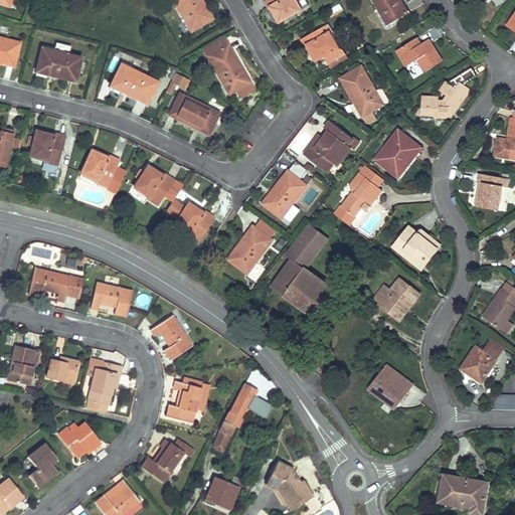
[(173,0),(190,30),(201,24),(211,18),(200,0),(173,0)]
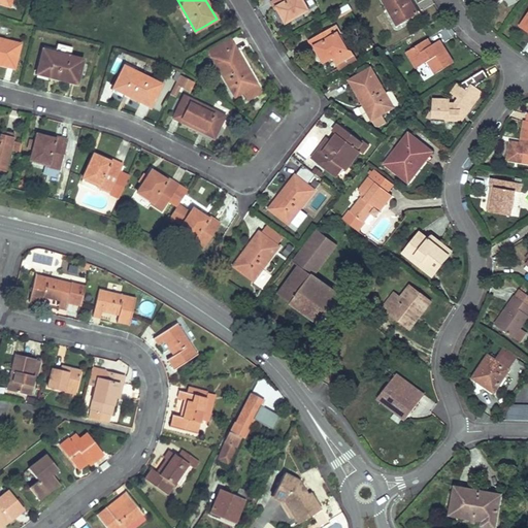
[(305,2),(303,0),(271,0),(272,0),(275,7),(277,6),(287,23),(309,9),(308,7),(305,2)]
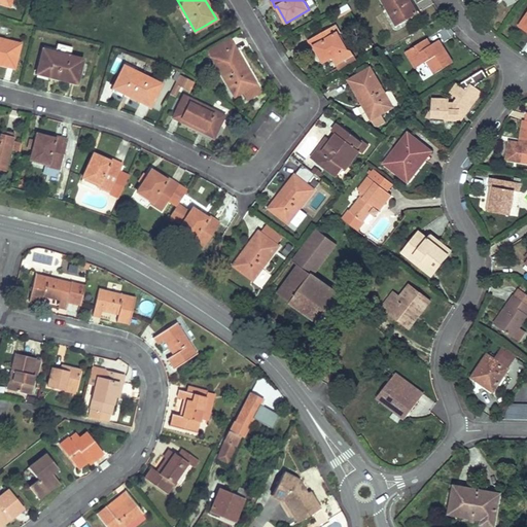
[(385,0),(384,1),(398,27),(418,15),(411,2),(410,0),(385,0)]
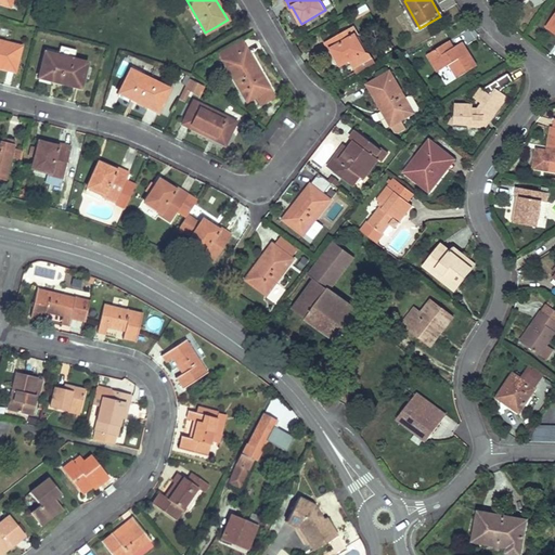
[(554,10),(544,26),(554,34),(554,33),(554,10)]
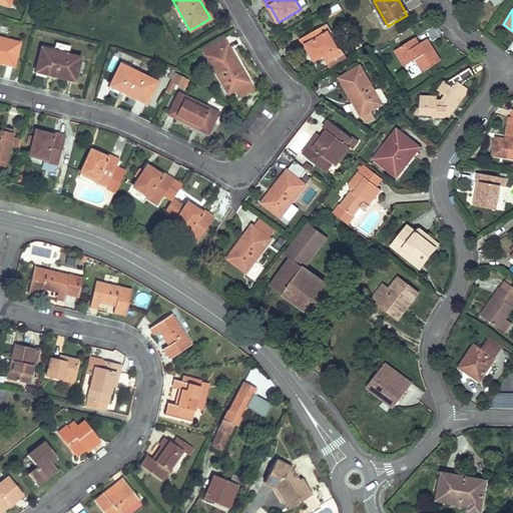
[(324,55),(331,67),(345,59),(329,32),(331,31),(327,24),(301,39),(306,46),(307,45),(315,60),(324,55)]
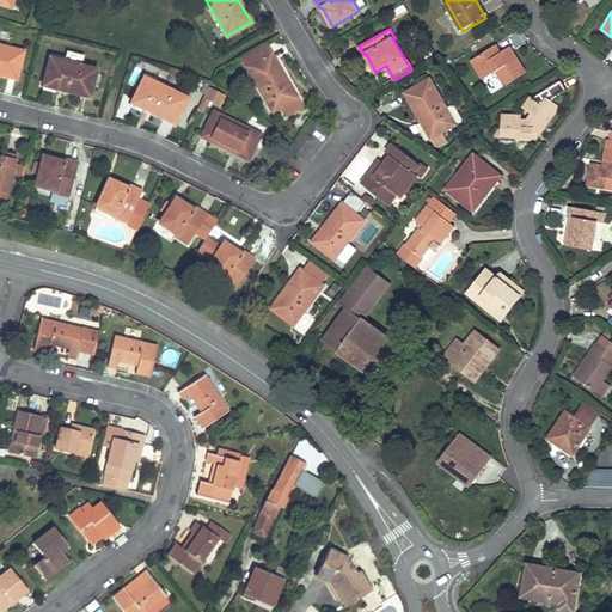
[(265,41),(240,56),(246,67),(271,53),(265,41)]
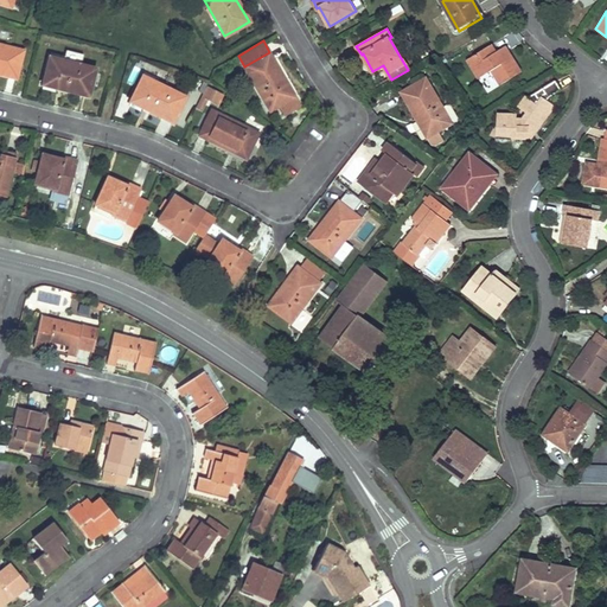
[(0,72),(17,77),(20,64),(24,50),(0,44),(0,72)]
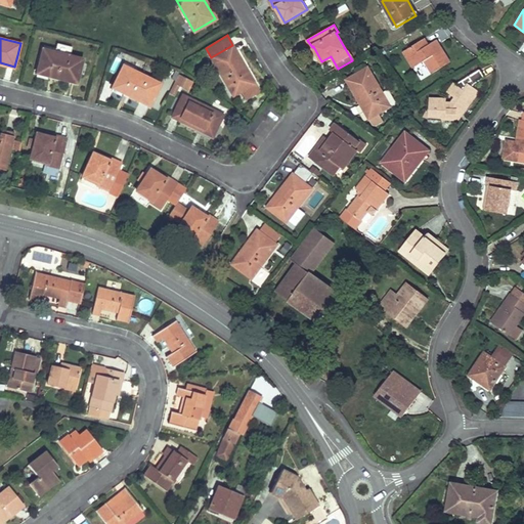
[(449,63),(443,53),(438,43),(430,48),(428,46),(425,40),(403,52),(412,69),(425,61),(432,74),(449,63)]
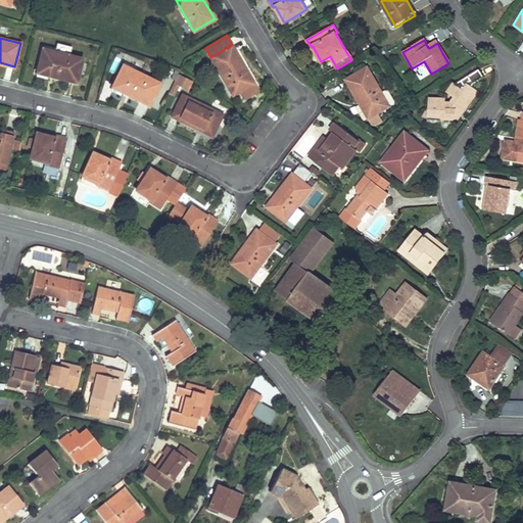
[(73,47),(56,43),(53,51),(70,55),(73,47)]
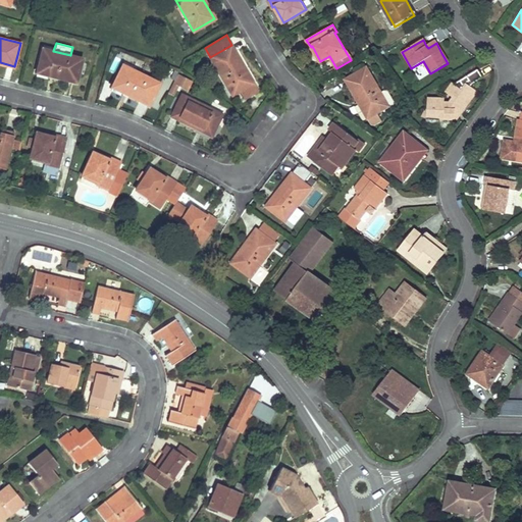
[(249,86),(254,83),(231,45),(210,57),(232,95),(240,91),(245,98),(253,94),(249,86)]
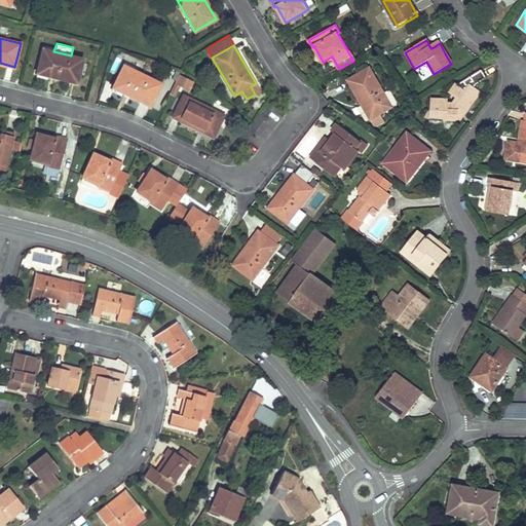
[(71,55),(53,51),(44,48),(38,72),(78,82),(81,71),(84,60),(71,55)]
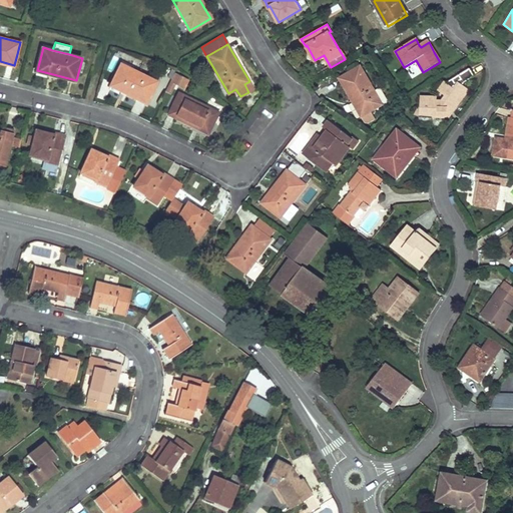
[(146,103),(151,93),(157,82),(121,64),(110,85),(146,103)]
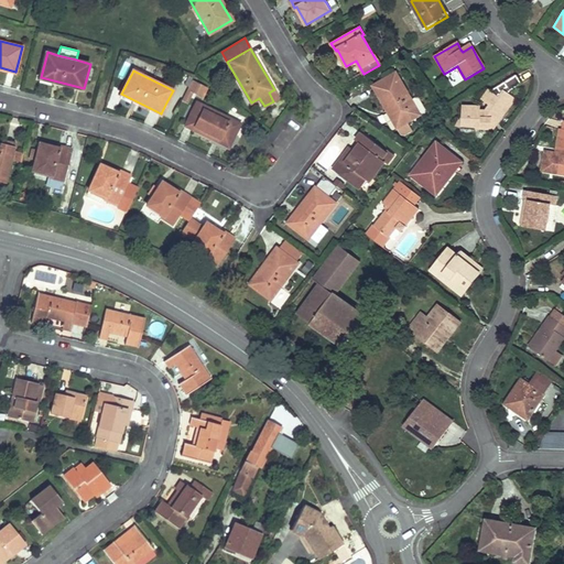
[(408,120),(420,114),(396,72),(373,85),(402,133),(404,133),(413,129),(408,120)]
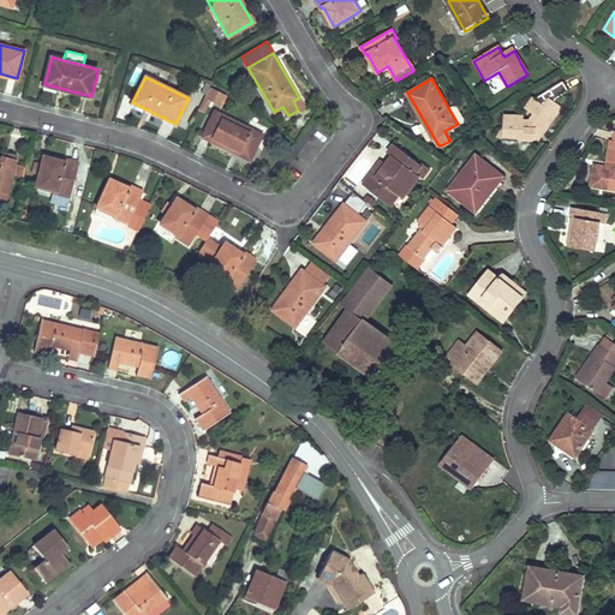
[(569,91),(563,83),(535,101),(531,105),(529,103),(526,106),(521,112),(529,118),(525,124),(517,124),(517,121),(501,123),(502,136),(500,136),(500,138),(506,138),(506,144),(519,144),(518,138),(527,138),(529,139),(537,129),(543,133),(561,108),(554,103),(557,99),(569,91)]
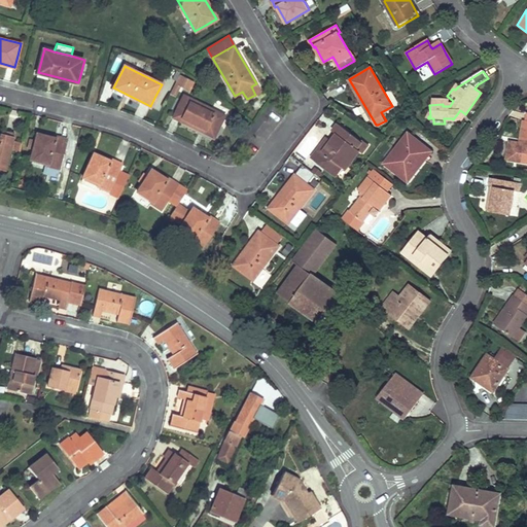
[(195,81),(180,74),(171,93),(175,95),(180,84),(189,90),(195,81)]
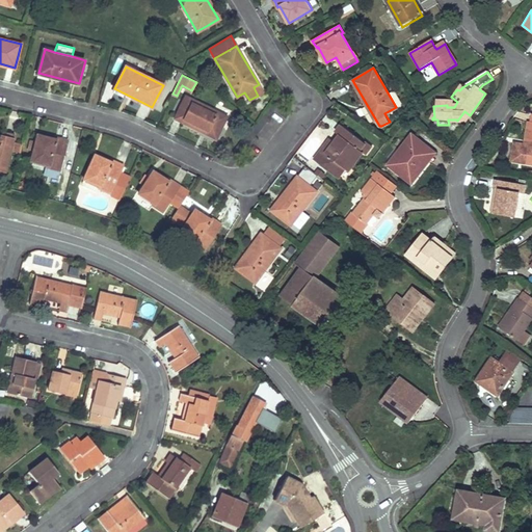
[(215,138),(220,127),(227,116),(185,96),(175,117),(215,138)]
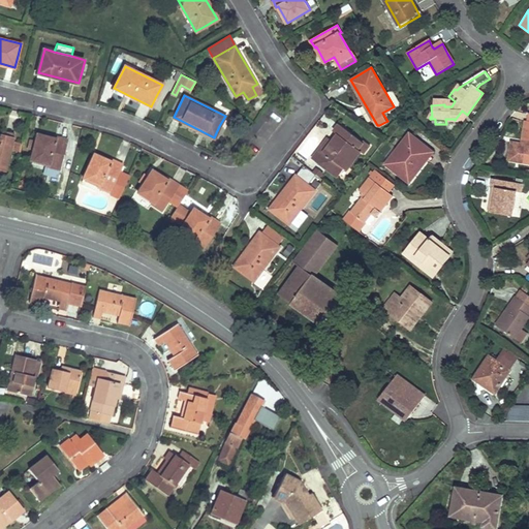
[(528,162),(528,114),(527,120),(523,143),(520,142),(511,139),(508,159),(528,162)]
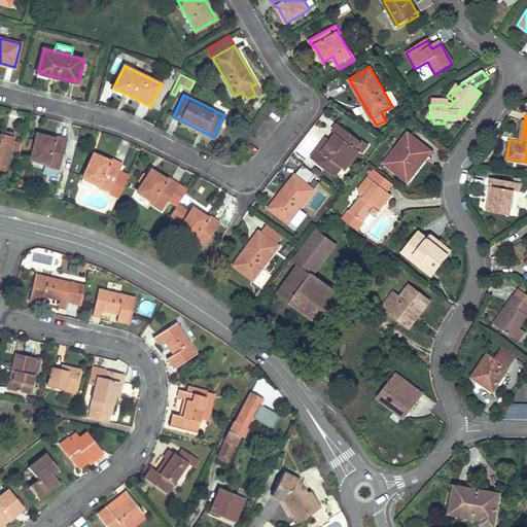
[(337,174),(349,157),(362,140),(343,126),(317,160),(337,174)]
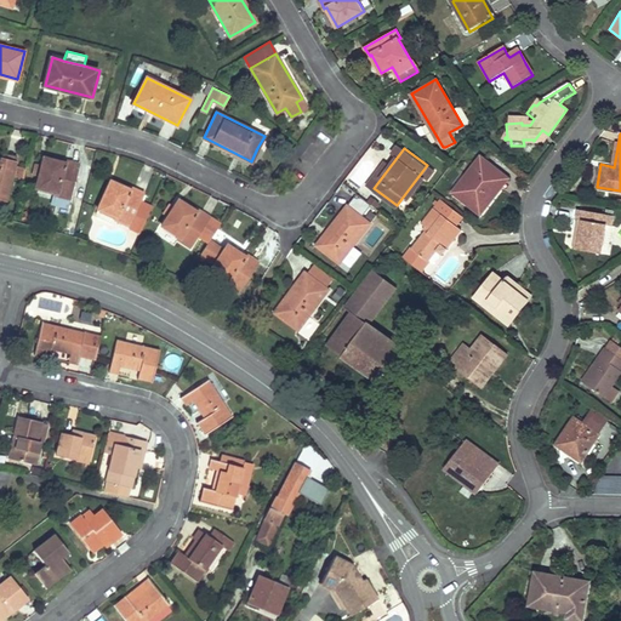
[(17,158),(3,153),(0,163),(15,166),(17,158)]
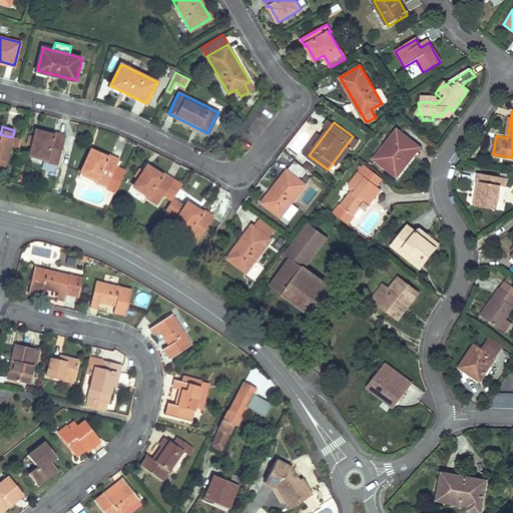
[(58,164),(62,149),(65,135),(53,132),(53,134),(36,130),(34,137),(34,138),(32,144),(30,154),(47,158),(46,161),(58,164)]
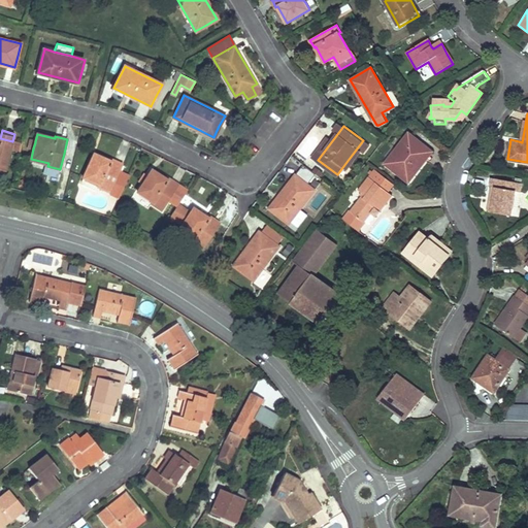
[(421,166),(419,164),(417,162),(426,150),(408,135),(385,164),(407,183),(421,166)]
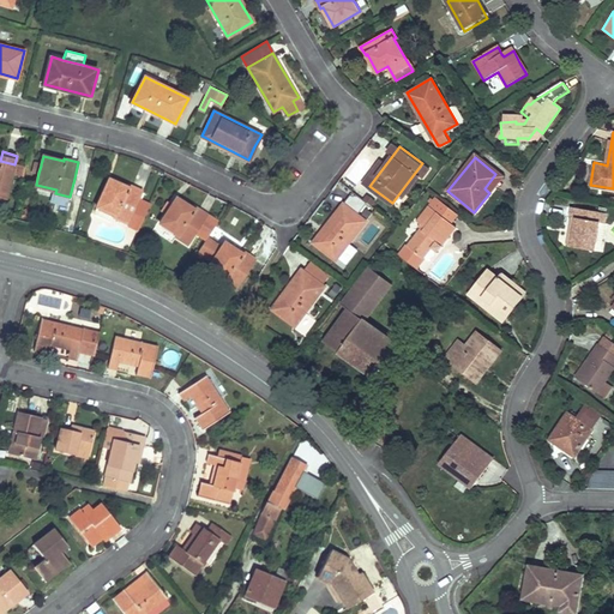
[(0,196),(6,197),(13,169),(25,173),(26,167),(14,164),(0,161),(0,160),(0,196)]
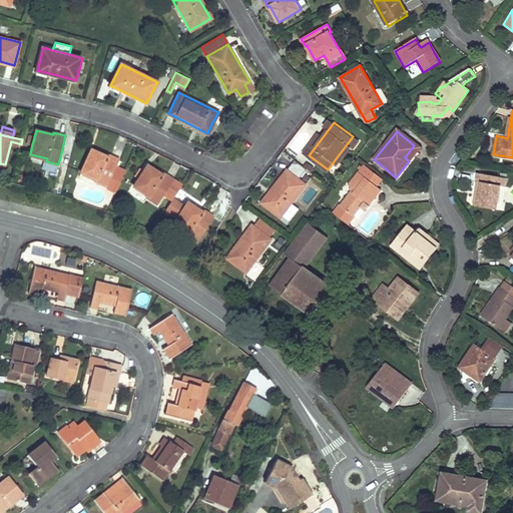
[(409,161),(419,149),(414,145),(405,157),(407,159),(409,161)]
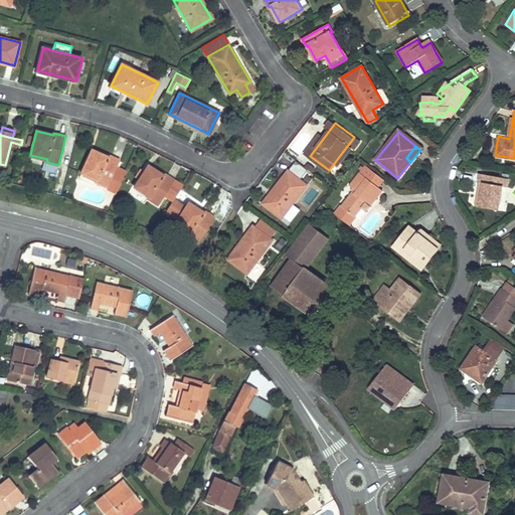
[(120,160),(108,155),(107,157),(92,150),(80,173),(97,181),(96,182),(108,187),(110,182),(119,187),(126,171),(117,166),(120,160)]
